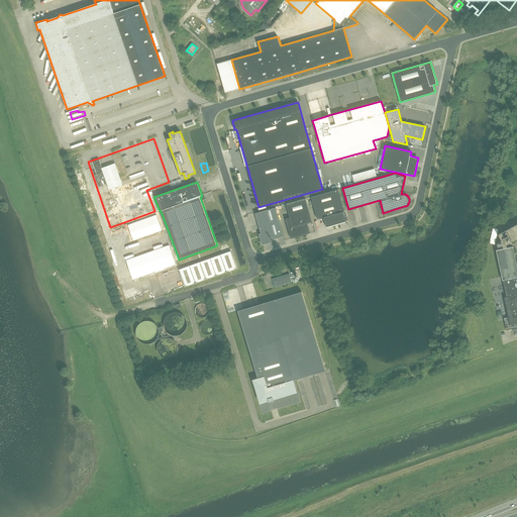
[(323,217),(326,227),(345,221),(343,212),(344,211),(338,189),(311,197),(317,219),(323,217)]
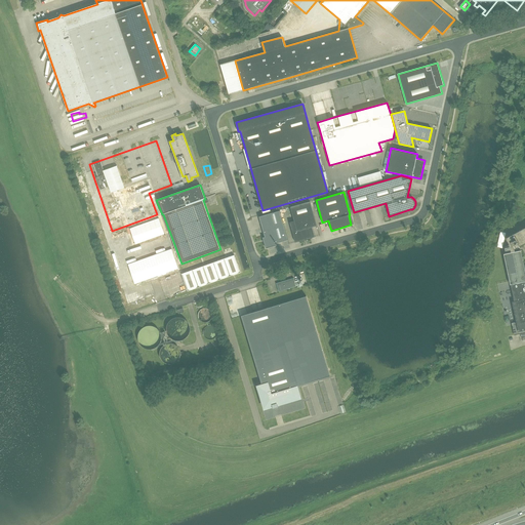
[(299,241),(312,238),(315,237),(312,227),(317,226),(310,202),(310,201),(290,206),(294,220),(290,223),(295,242),(299,241)]
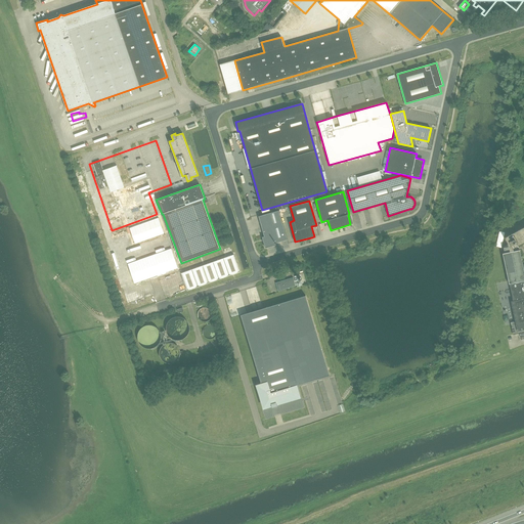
[(262,236),(265,248),(275,245),(275,243),(288,239),(279,210),(259,216),(264,236),(263,237),(262,236)]
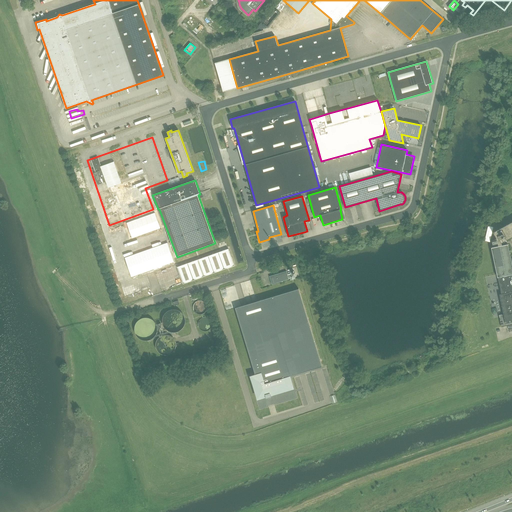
[(501,327),(511,324),(511,265),(507,244),(502,245),(501,242),(511,236),(511,221),(493,232),(496,239),(492,241),(492,244),(497,243),(498,246),(491,247),(497,275),(497,277),(498,277),(501,294),(499,294),(503,314),(499,315),(499,317),(501,327)]
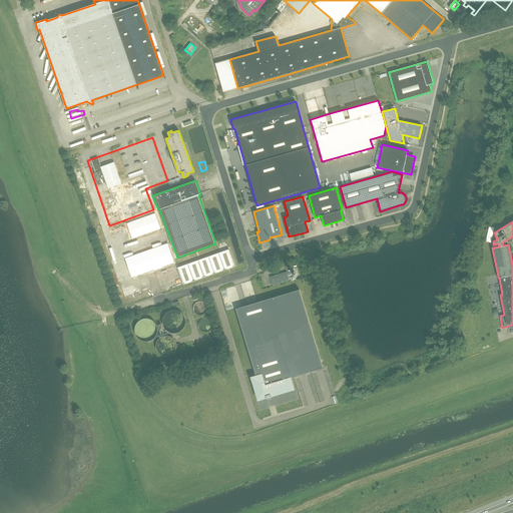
[(153,242),(166,238),(164,230),(150,235),(153,242)]
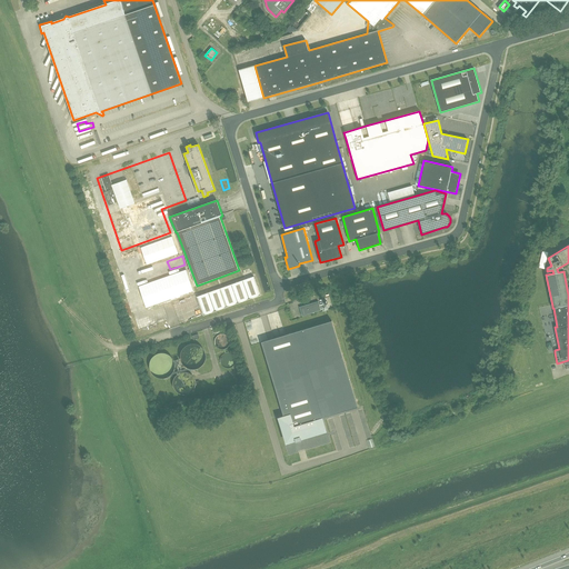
[(290,270),(293,276),(305,272),(302,266),(290,270)]
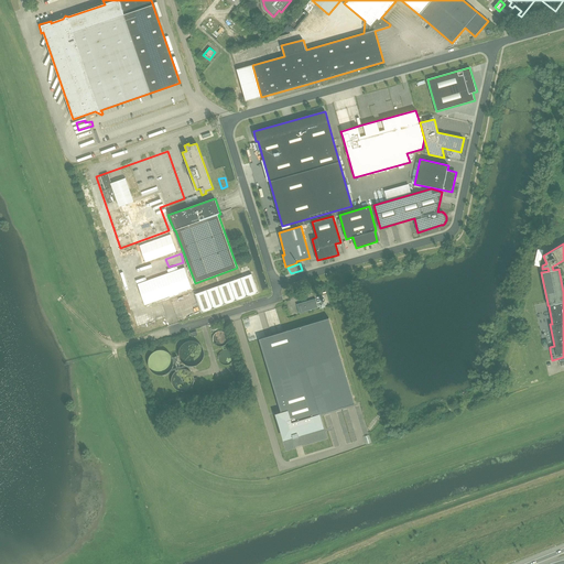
[(138,266),(129,269),(131,277),(141,273),(138,266)]
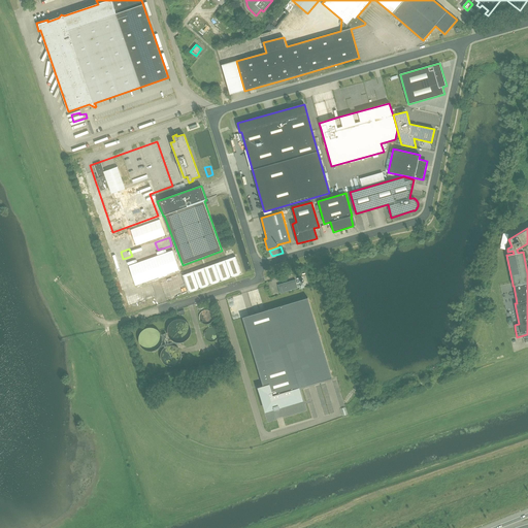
[(155,255),(158,264),(178,258),(175,249),(155,255)]
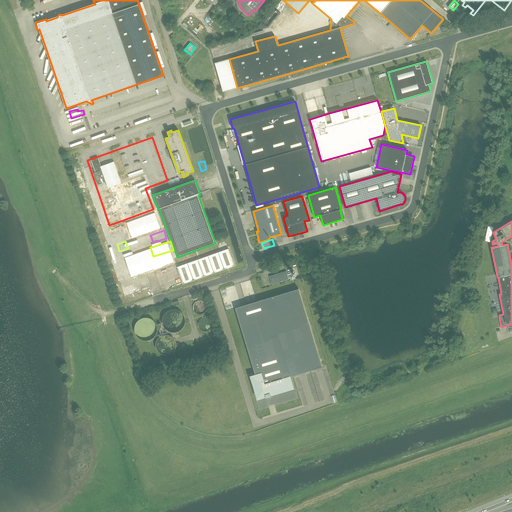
[(228,249),(177,267),(183,284),(234,266),(228,249)]
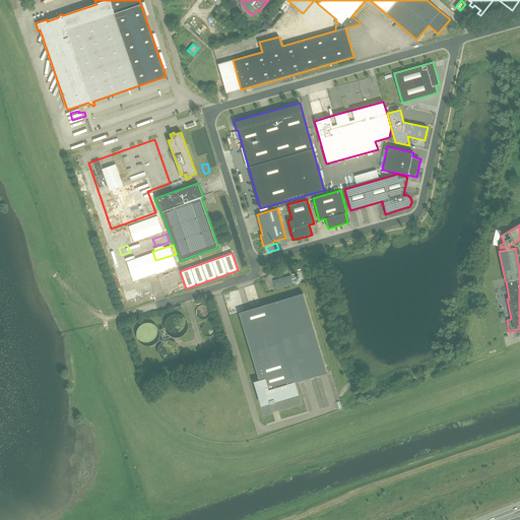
[(273,280),(276,288),(294,283),(290,275),(273,280)]
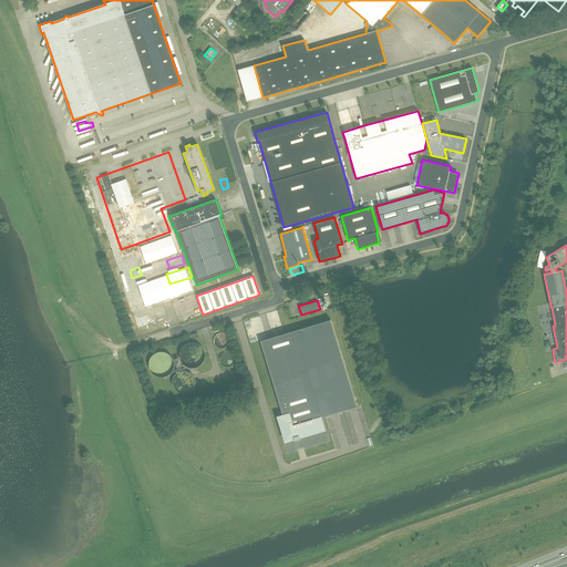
[(157,309),(161,322),(168,320),(165,307),(157,309)]
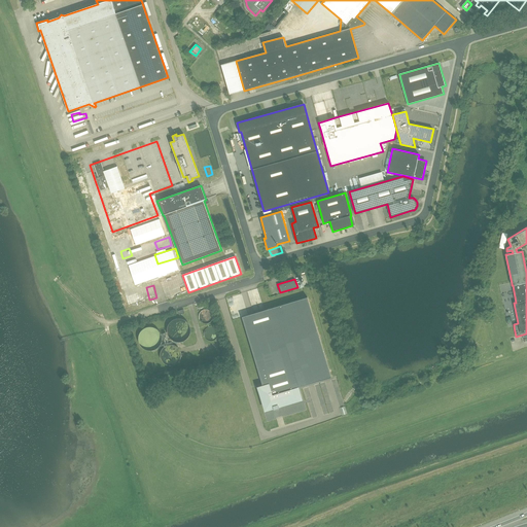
[(124,294),(131,311),(136,309),(128,292),(124,294)]
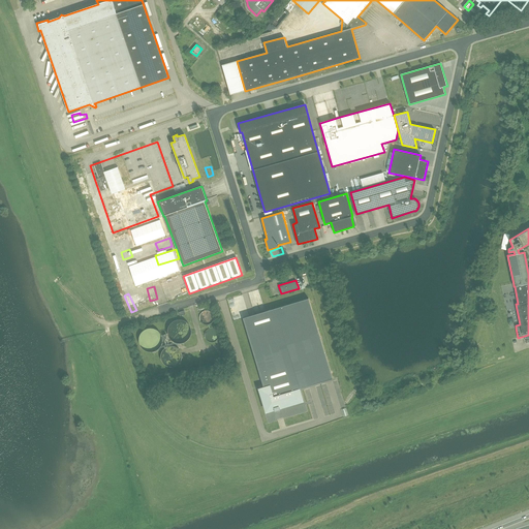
[(280,409),(279,406),(301,400),(298,390),(333,378),(309,299),(266,311),(243,318),(265,390),(261,390),(268,409),(274,408),(275,411),(280,409)]
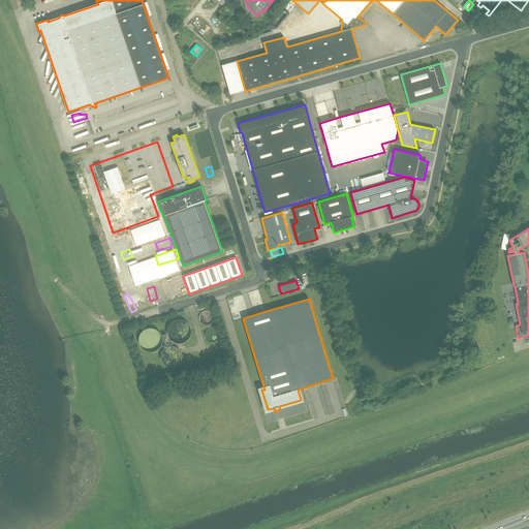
[(214,318),(214,317),(214,315),(213,314),(213,313),(212,312),(211,311),(209,310),(208,310),(207,310),(206,310),(204,310),(203,311),(201,312),(200,313),(199,314),(199,316),(199,317),(199,318),(200,319),(200,320),(201,321),(203,322),(205,323),(206,323),(207,323),(208,323),(210,323),(211,322),(212,321),(213,320),(213,319),(214,318)]
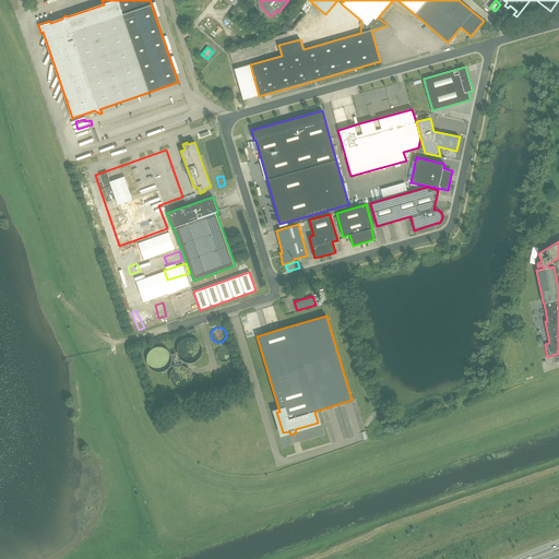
[(202,352),(202,349),(202,347),(201,344),(200,342),(198,341),(197,339),(194,337),(192,337),(189,336),(187,337),(185,337),(182,339),(180,341),(179,343),(178,345),(177,347),(177,349),(177,352),(178,354),(179,356),(181,358),(183,360),(185,361),(188,361),(190,361),(192,361),(194,360),(197,359),(199,358),(200,356),(201,354),(202,352)]
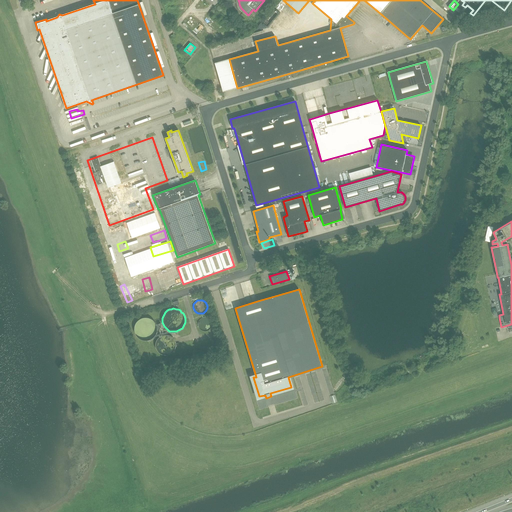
[(157,330),(157,328),(157,326),(156,323),(155,321),(154,320),(152,318),(150,317),(148,317),(146,316),(144,317),(141,317),(139,319),(138,320),(136,322),(135,324),(135,326),(134,328),(135,331),(136,333),(137,335),(138,337),(140,338),(142,339),(144,339),(147,339),(149,339),(151,338),(153,337),(154,336),(156,334),(157,332),(157,330)]
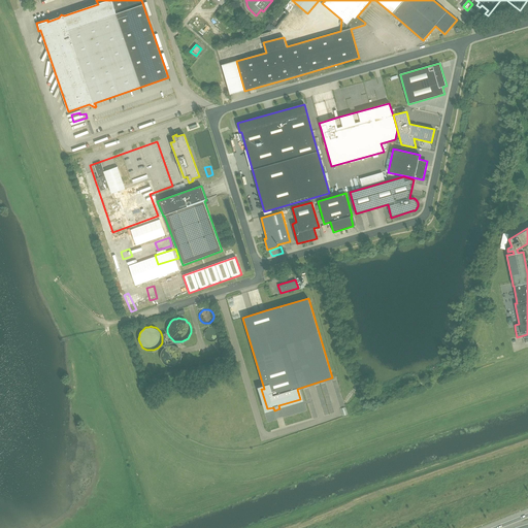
[(219,334),(219,333),(219,332),(218,330),(218,329),(217,328),(216,327),(213,327),(212,326),(210,326),(208,326),(208,327),(206,328),(205,329),(204,331),(204,332),(204,333),(204,335),(204,336),(205,337),(206,338),(207,339),(208,340),(210,340),(211,340),(212,340),(215,339),(217,338),(218,337),(218,335),(219,334)]
